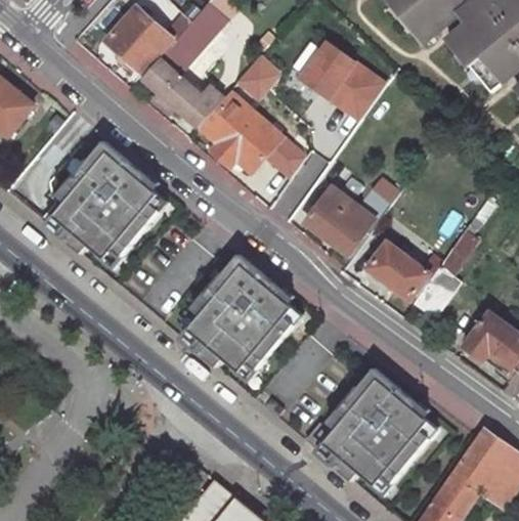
[(381,0),(415,41),(449,12),(459,23),(439,39),(481,91),(518,61),(518,62),(518,76),(506,87),(518,102),(518,0),(381,0)]
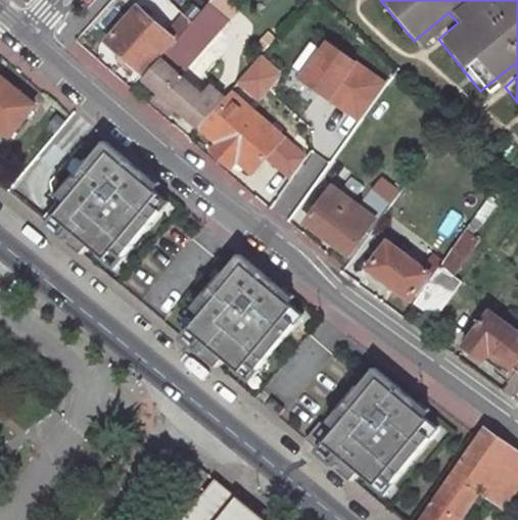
[(133,5),(105,38),(141,68),(153,54),(157,57),(158,56),(174,39),(133,5)]
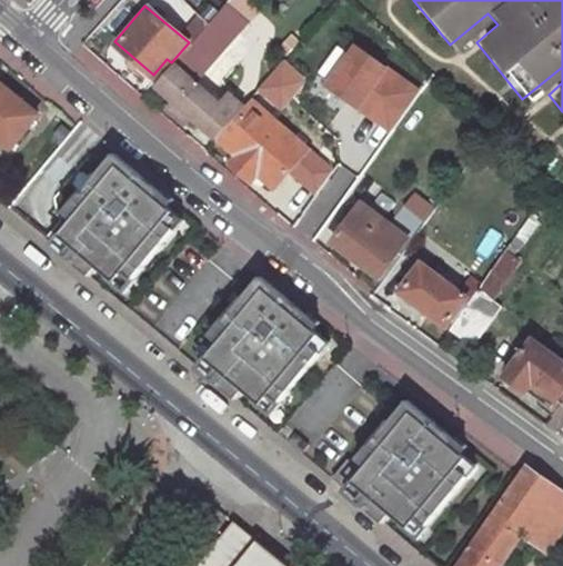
[(174,63),(190,77),(223,38),(205,23),(189,42),(172,61),(174,63)]
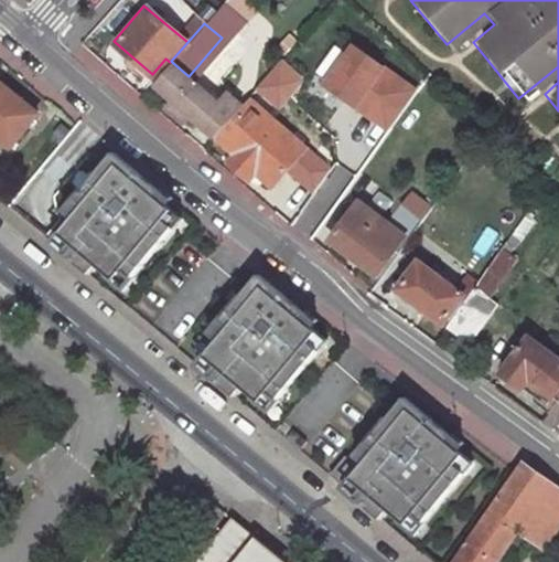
[(414,87),(348,42),(320,83),(384,129),(414,87)]
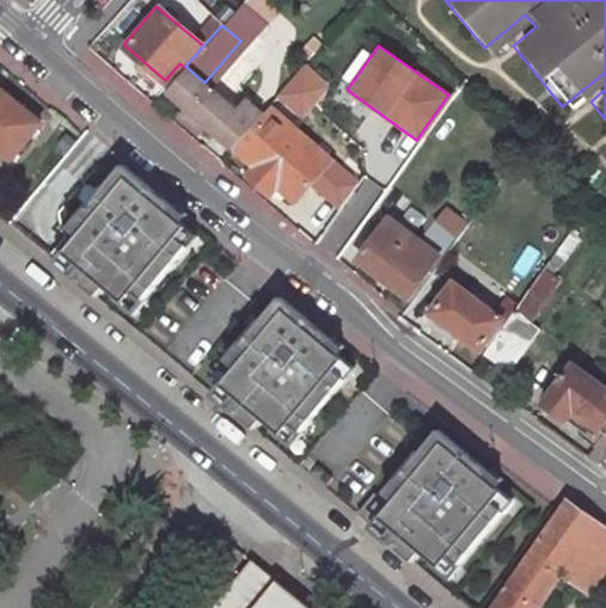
[(310,100),(326,81),(303,62),(273,94),(297,116),(310,100)]
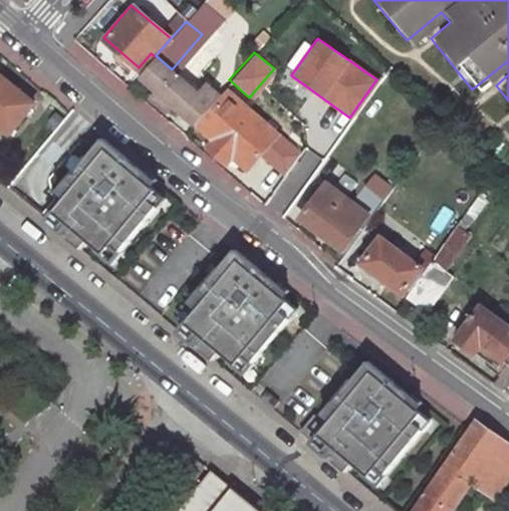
[(158,57),(140,77),(154,89),(148,96),(165,111),(171,104),(191,121),(217,91),(204,80),(196,89),(172,69),(158,57)]
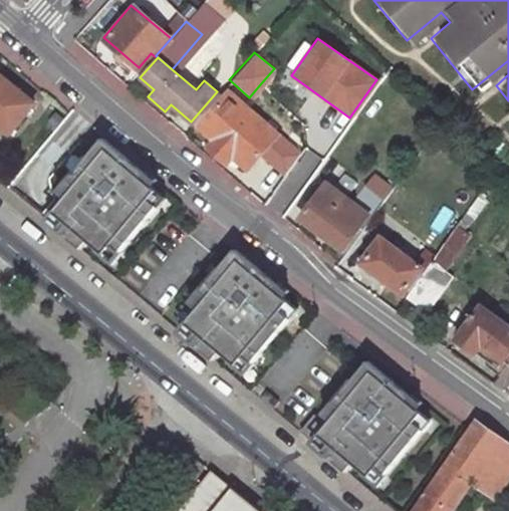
[(0,126),(6,132),(29,102),(0,78),(0,126)]
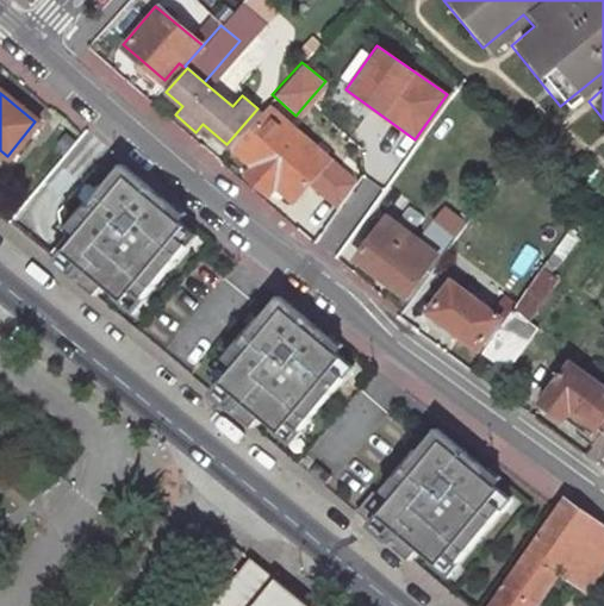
[(269,107),(235,147),(251,162),(243,172),(266,191),(274,180),(292,197),(305,181),(327,156),(269,107)]
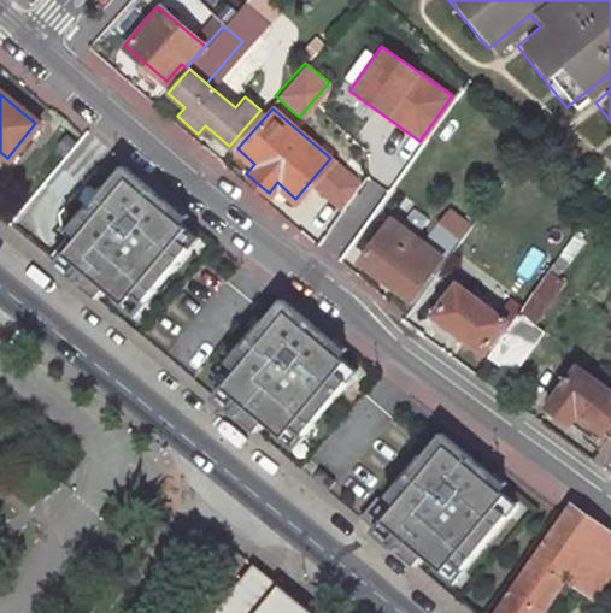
[(357,180),(330,158),(309,183),(338,208),(357,180)]
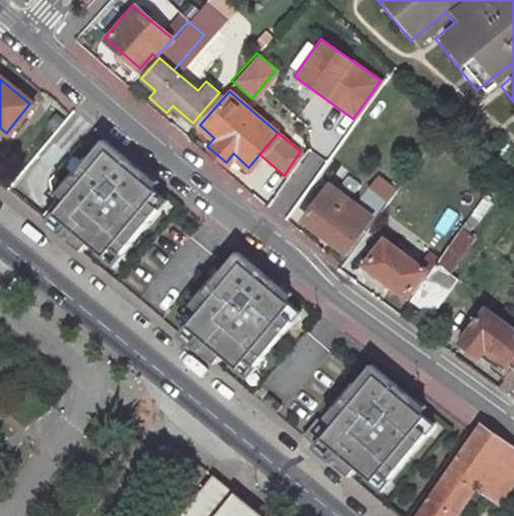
[(62,222),(55,230),(79,249),(85,241),(102,255),(109,246),(118,253),(156,207),(148,200),(156,191),(149,186),(139,177),(143,172),(101,138),(67,179),(74,186),(64,198),(52,213),(62,222)]
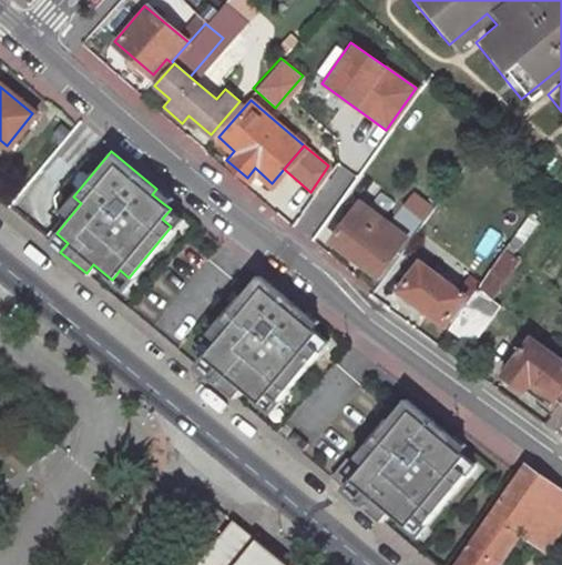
[(156,189),(152,194),(163,203),(167,198),(156,189)]
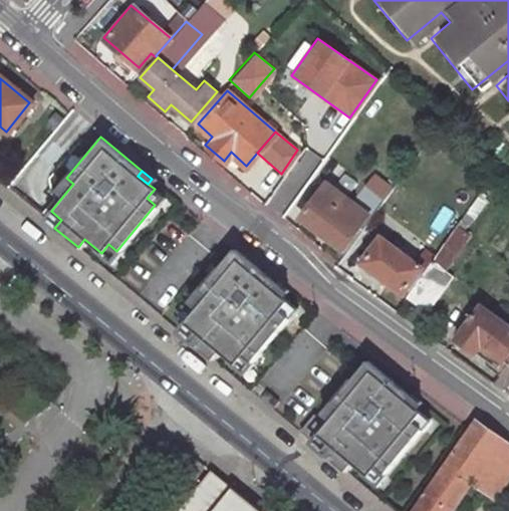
[(56,190),(63,196),(73,184),(66,178),(56,190)]
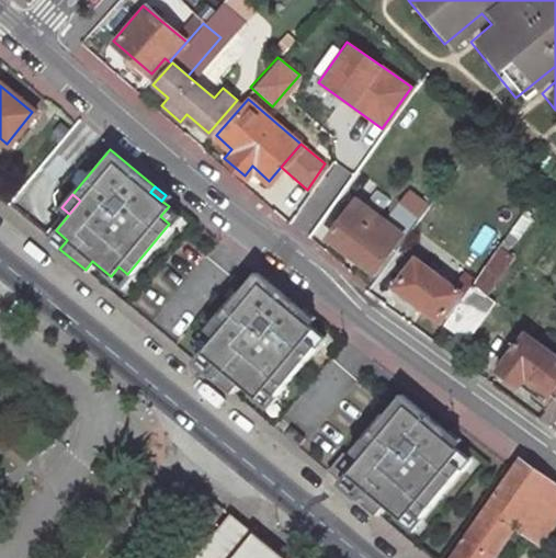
[(353,200),(326,236),(371,270),(399,232),(353,200)]
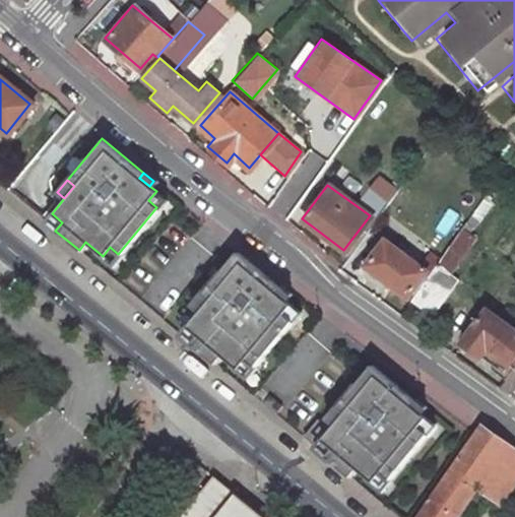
[(378,232),(355,262),(402,298),(425,266),(378,232)]
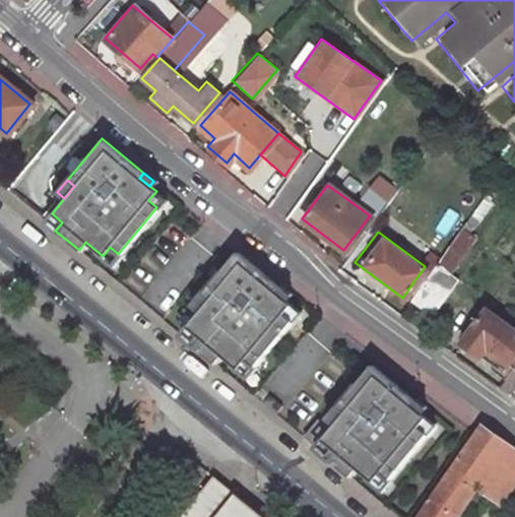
[(110,247),(103,256),(111,262),(118,254),(110,247)]
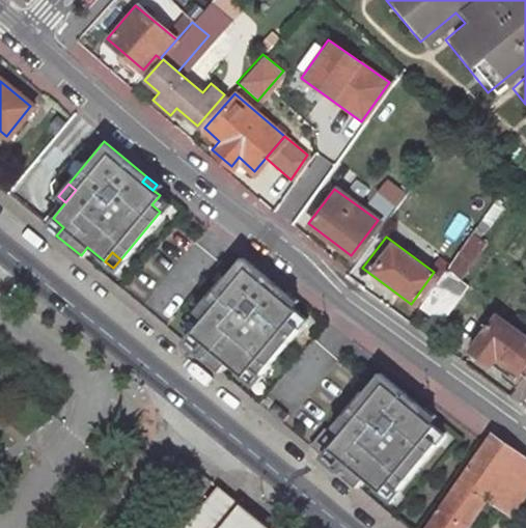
[(202,343),(195,352),(220,372),(226,363),(244,378),(251,368),(259,376),(299,328),(291,322),(298,312),(292,307),(281,299),(285,293),(243,257),(206,300),(215,307),(204,320),(191,334),(202,343)]
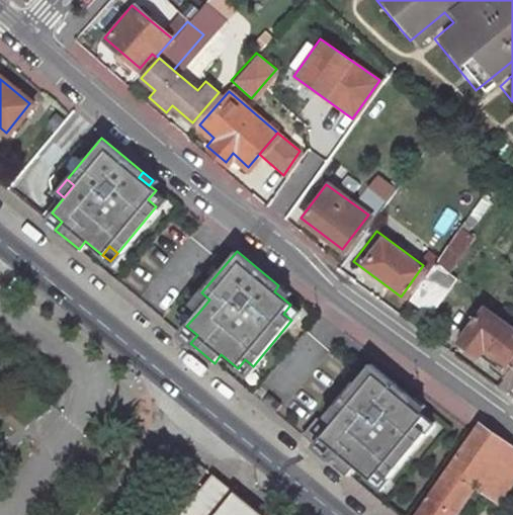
[(426,313),(454,276),(434,261),(425,273),(407,298),(426,313)]
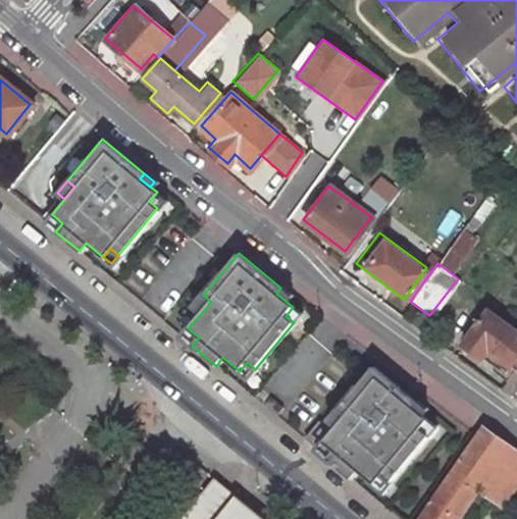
[(280,288),(276,294),(287,302),(290,297),(280,288)]
